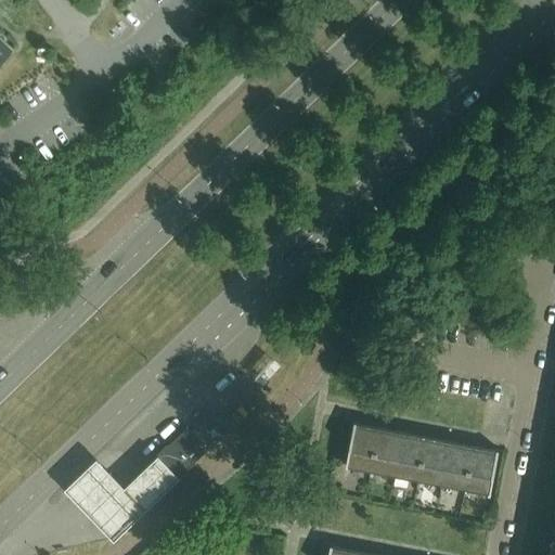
[(0,63),(15,48),(0,33),(0,63)]
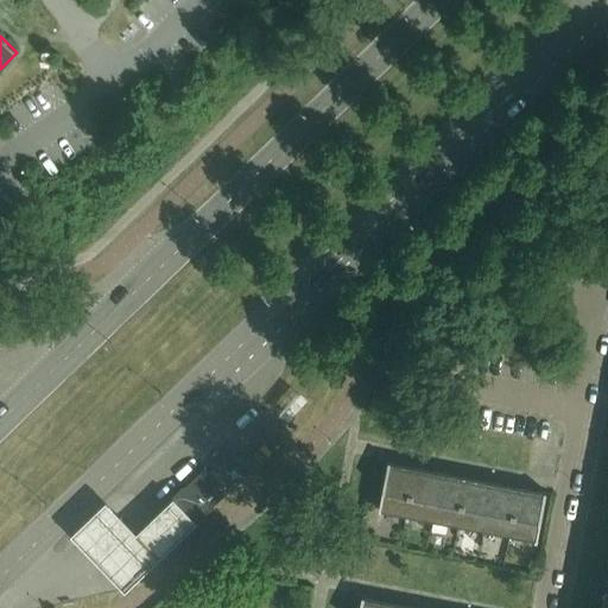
[(416,468),(398,464),(392,463),(392,462),(390,462),(380,511),(382,512),(382,511),(407,515),(416,468)]
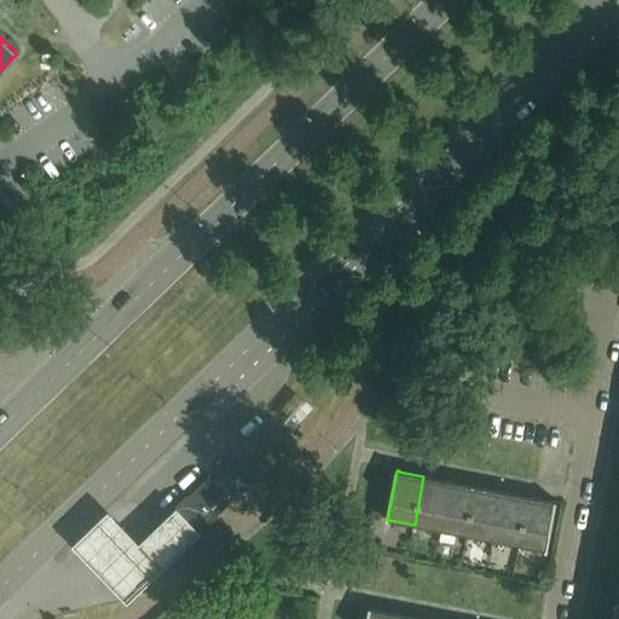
[(209,476),(178,508),(175,510),(198,534),(233,501),(209,476)]
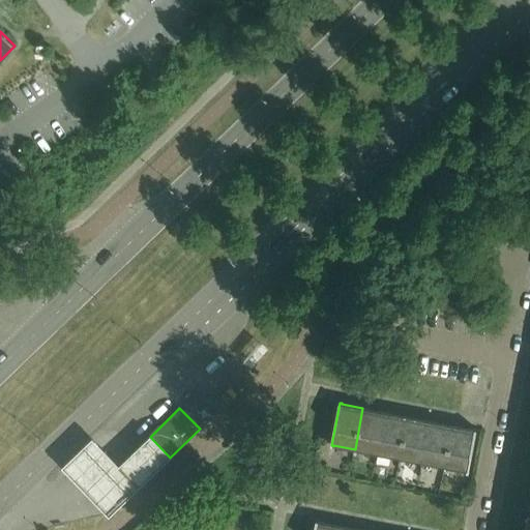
[(385,413),(362,408),(355,449),(378,453),(385,413)]
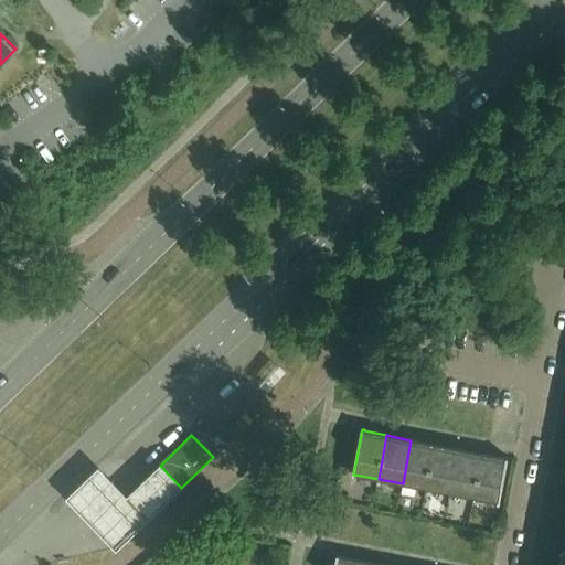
[(435,445),(418,441),(411,440),(403,483),(426,489),(435,445)]
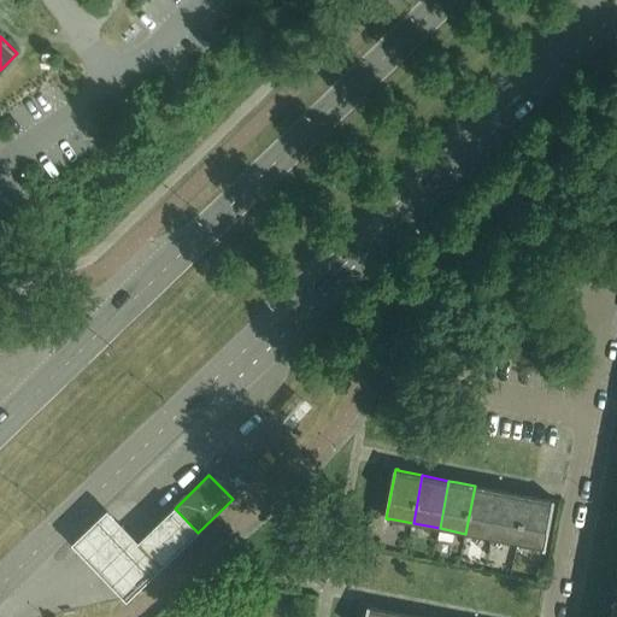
[(501,491),(475,486),(465,534),(492,539),(501,491)]
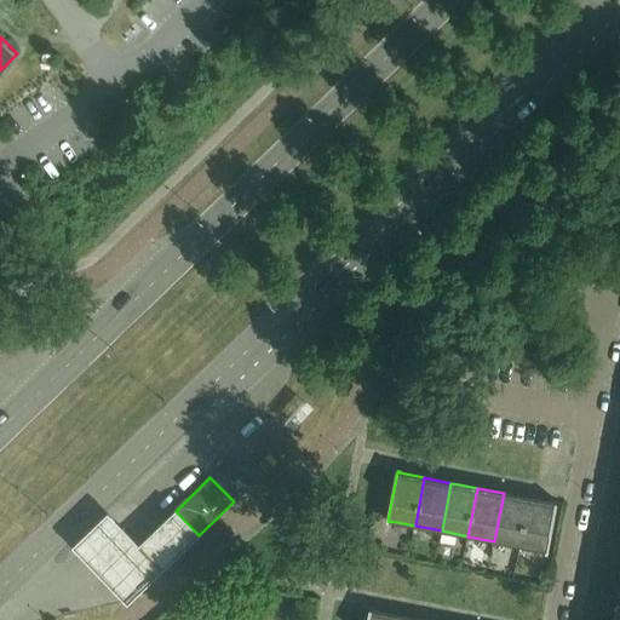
[(504,493),(494,541),(521,546),(530,498),(504,493)]
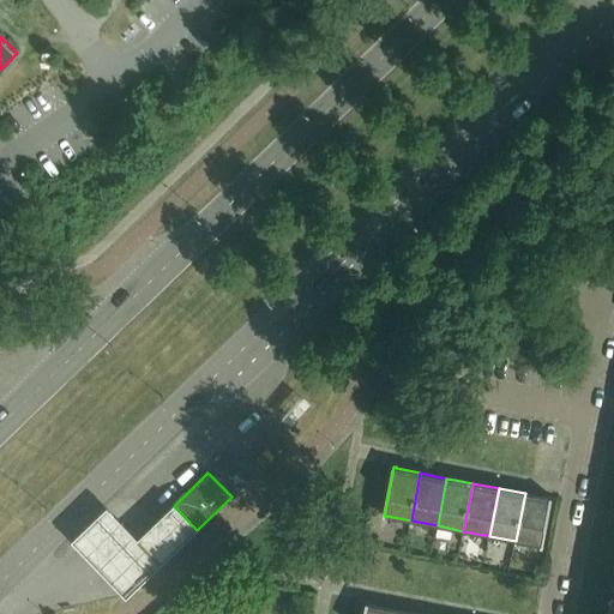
[(551,498),(525,493),(516,541),(541,546),(541,547),(543,547),(553,498),(551,497),(551,498)]
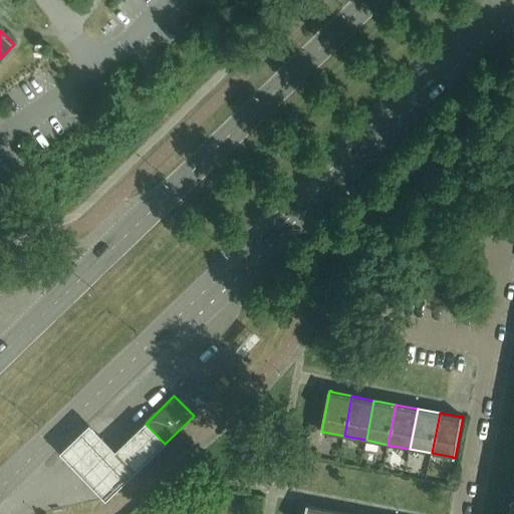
[(60,455),(105,502),(165,444),(146,424),(116,453),(89,426),(60,455)]
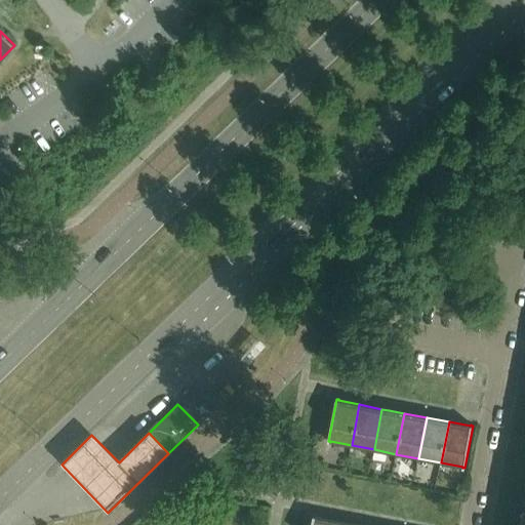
[(335,524),(337,521),(321,518),(316,517),(316,516),(314,516),(311,524),(335,524)]
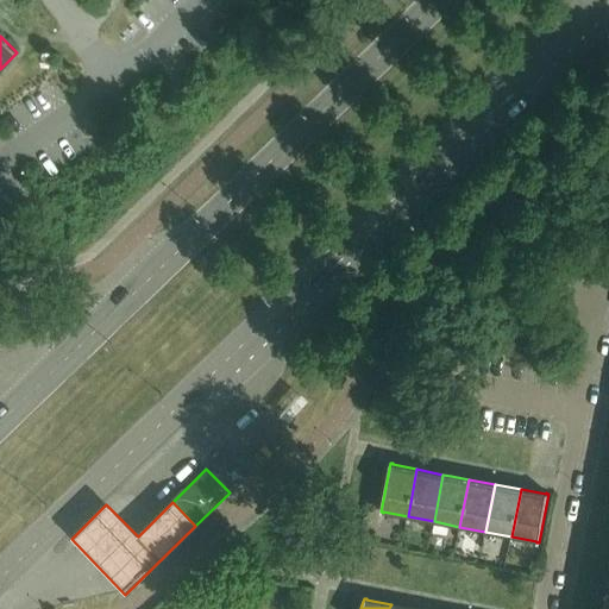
All buildings are outlined.
